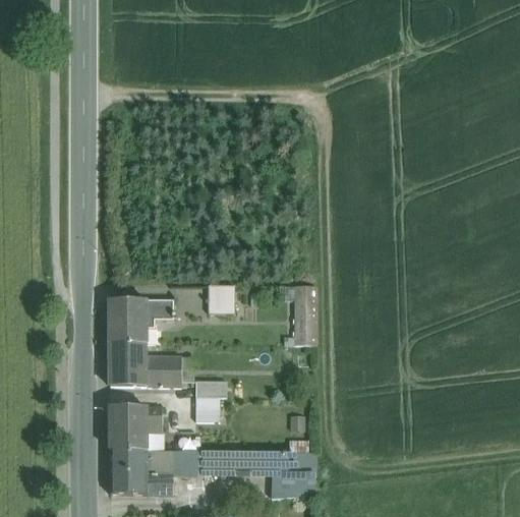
[(235,285),(208,285),(208,313),(235,313),(235,285)]
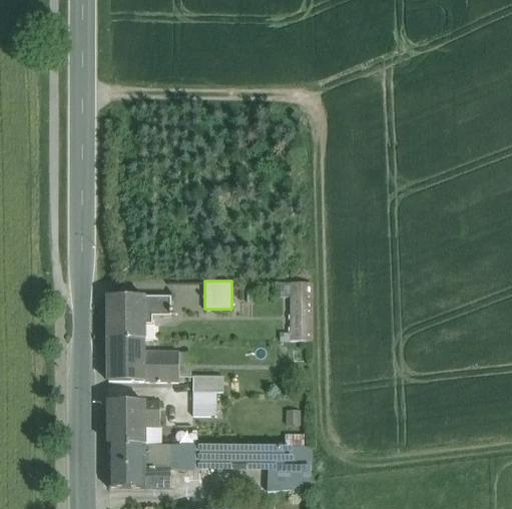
[(310,340),(310,284),(291,284),(291,339),(310,340)]
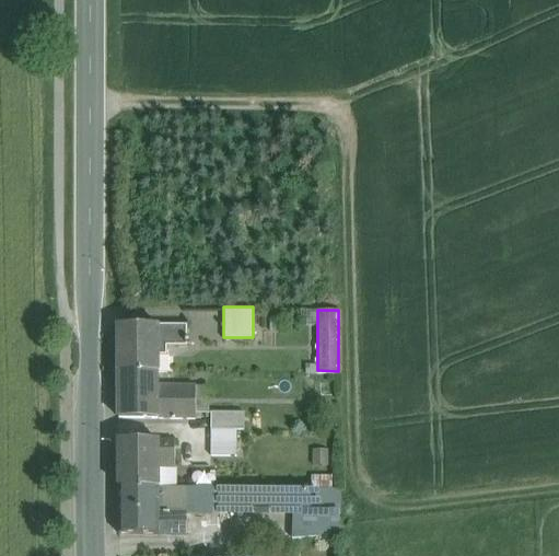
[(186,322),(117,322),(117,369),(155,369),(155,354),(164,354),(165,344),(186,344),(186,322)]
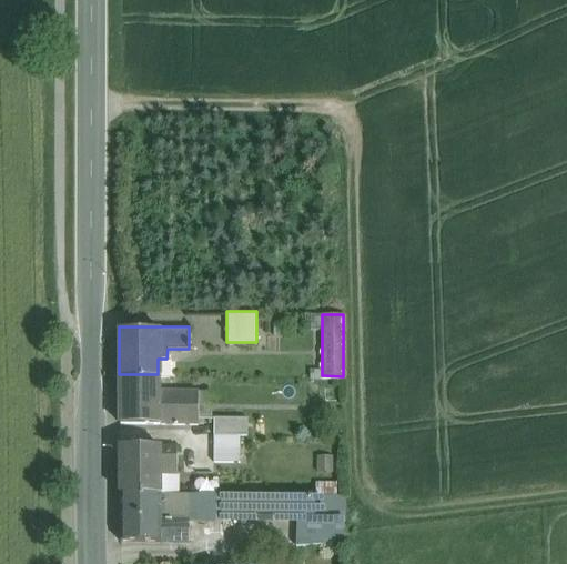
[(158,374),(119,374),(119,421),(196,422),(198,418),(198,389),(158,389),(158,374)]
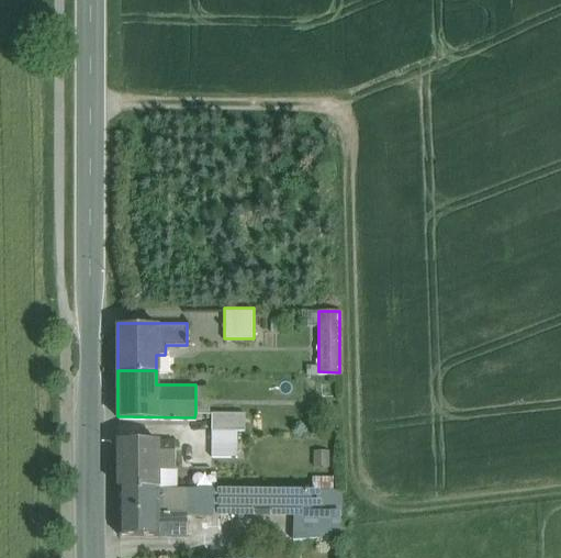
[(209,384),(195,384),(195,413),(210,413),(209,384)]
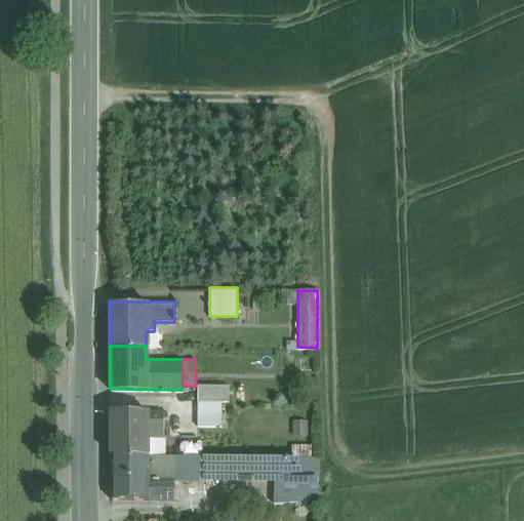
[(228,384),(197,384),(197,400),(220,400),(228,400),(228,384)]
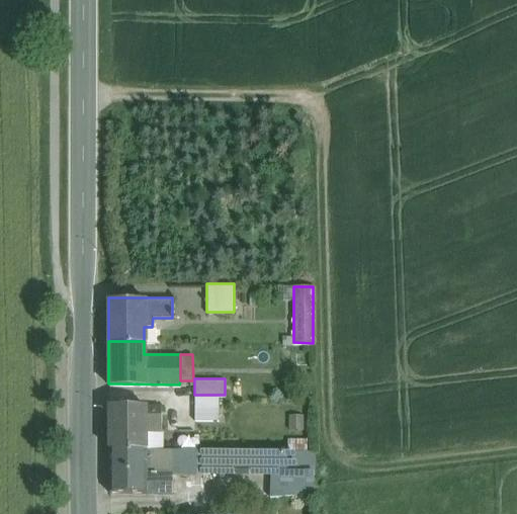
[(218,395),(194,395),(193,419),(218,419),(218,395)]
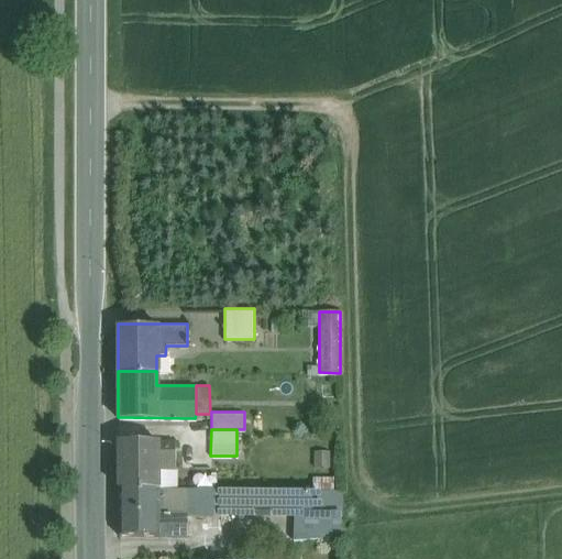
[(175,440),(118,439),(119,486),(158,486),(175,486),(175,440)]
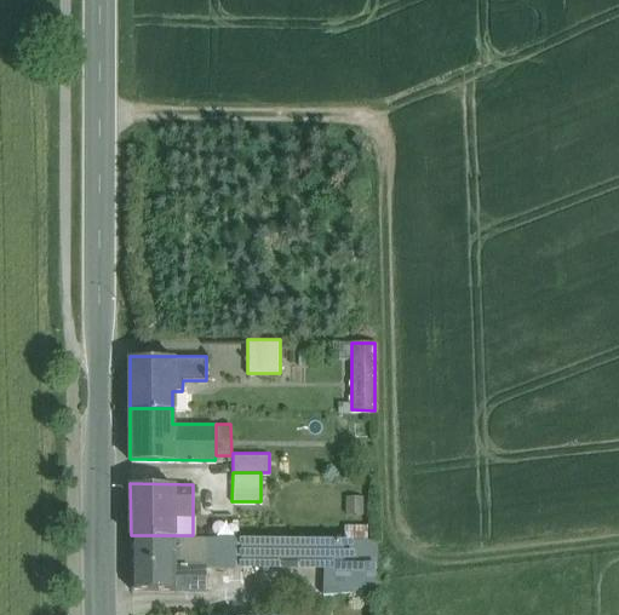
[(175,535),(131,535),(131,586),(205,587),(205,564),(205,536),(193,535),(175,535)]
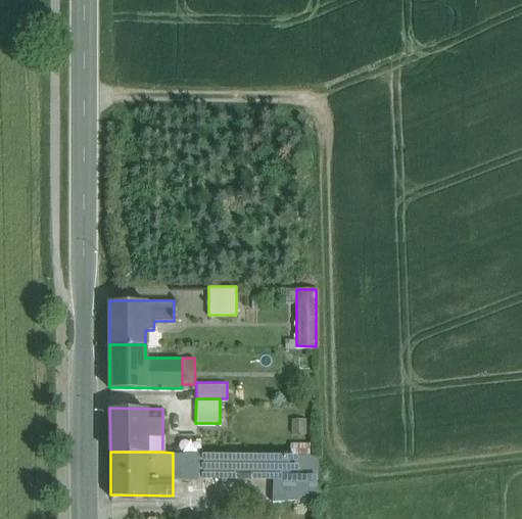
[(214,453),(173,453),(173,476),(214,474),(214,472),(214,453)]
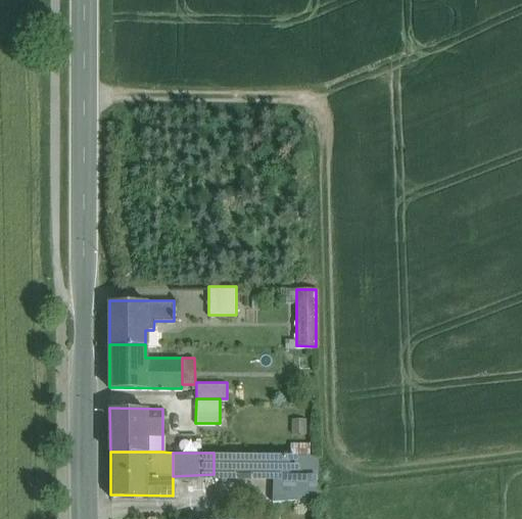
[(316,454),(214,453),(214,472),(273,475),(273,500),(316,498),(316,454)]
